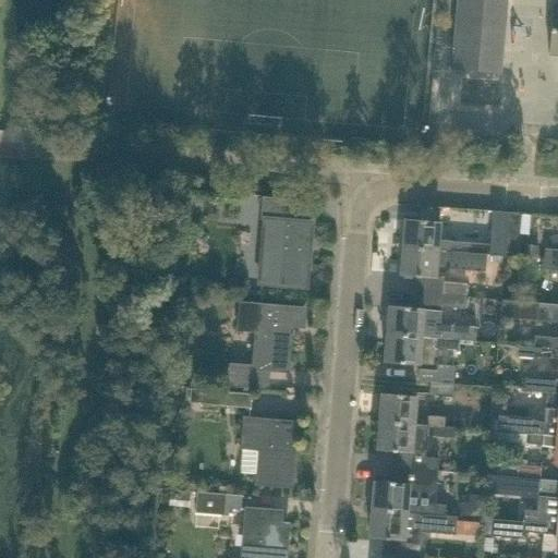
[(557,0),(458,0),(452,70),(499,74),(505,0),(557,0),(557,9),(552,9),(548,55),(557,55),(557,0)]
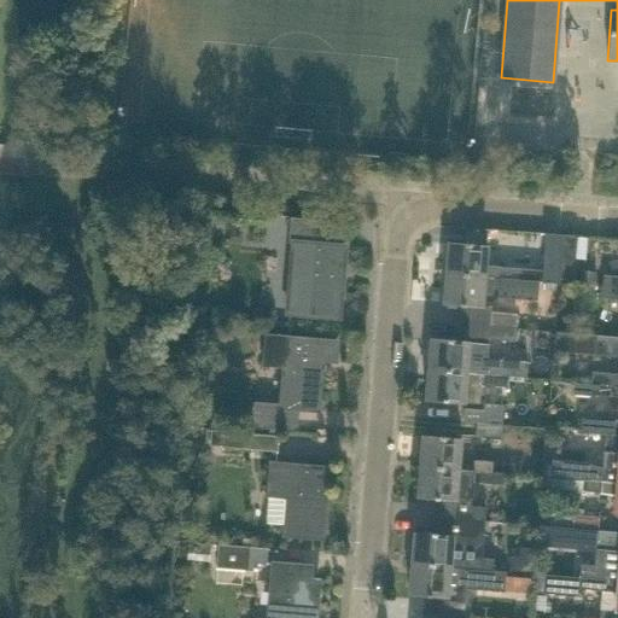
[(293,244),(287,314),(290,314),(339,319),(345,246),(340,245),(342,222),(291,217),(290,217),(289,243),(293,244)]
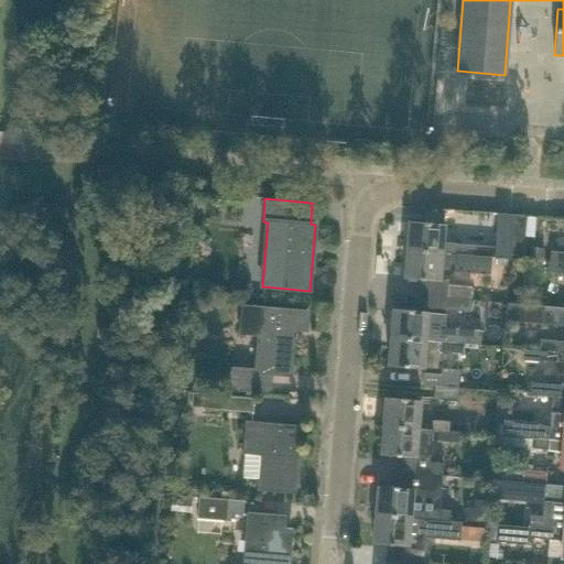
[(510,235),(512,215),(489,214),(488,232),(510,235)]
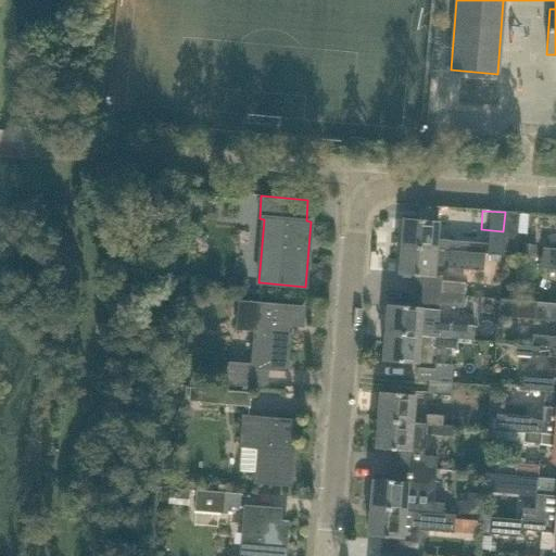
[(437,239),(438,223),(403,219),(401,247),(465,252),(503,255),(515,256),(517,234),(505,232),(493,231),(492,244),(437,239)]
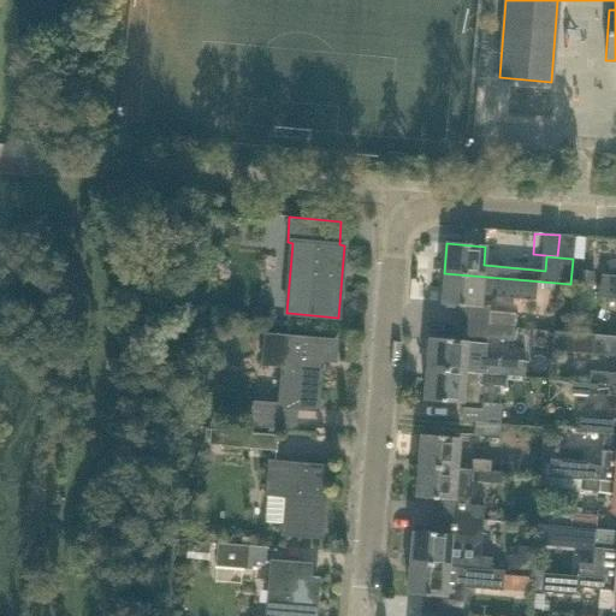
[(592,285),(594,273),(579,272),(579,284),(592,285)]
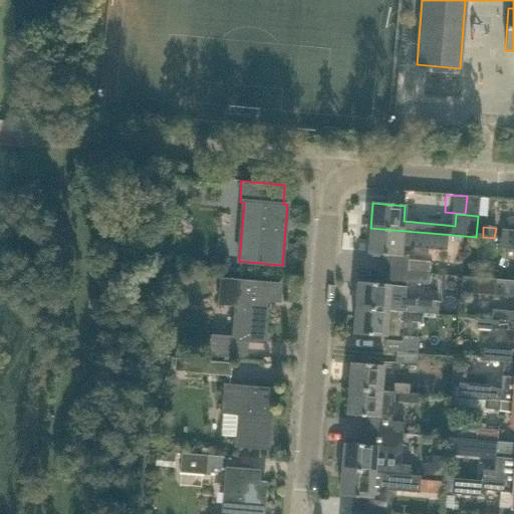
[(430,243),(430,233),(370,228),(368,253),(401,256),(403,241),(430,243)]
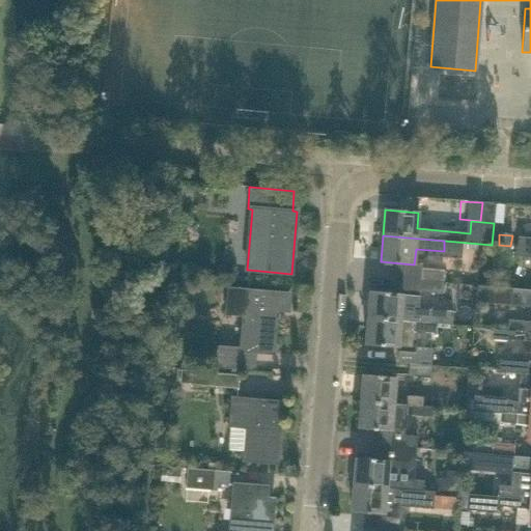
[(530,238),(518,236),(518,246),(530,247),(530,238)]
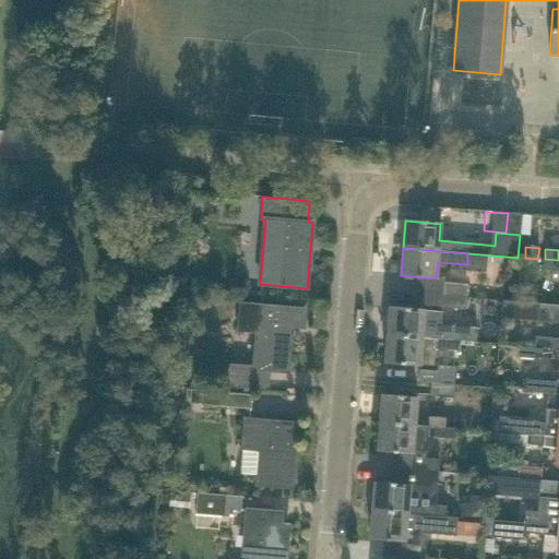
[(558,260),(545,259),(544,270),(558,271),(558,260)]
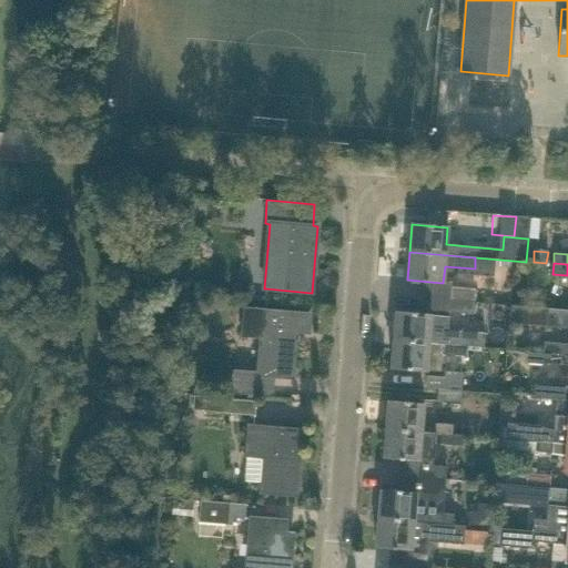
[(474,303),(475,291),(452,288),(450,302),(474,303)]
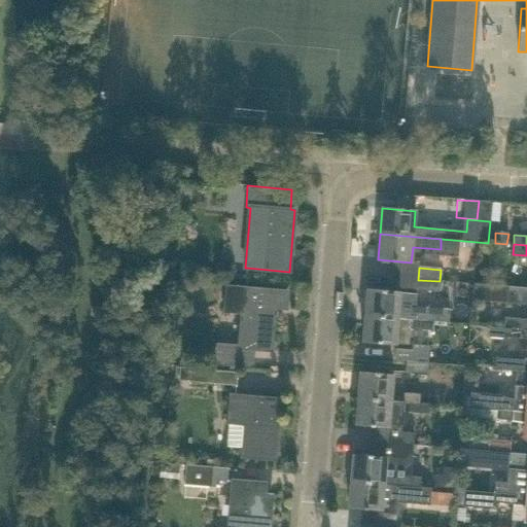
[(438,293),(440,281),(418,280),(417,291),(438,293)]
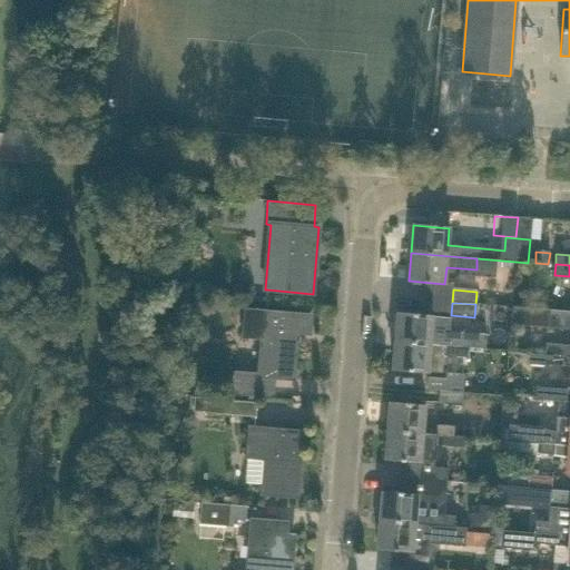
[(548,328),(549,311),(512,307),(510,326),(548,328)]
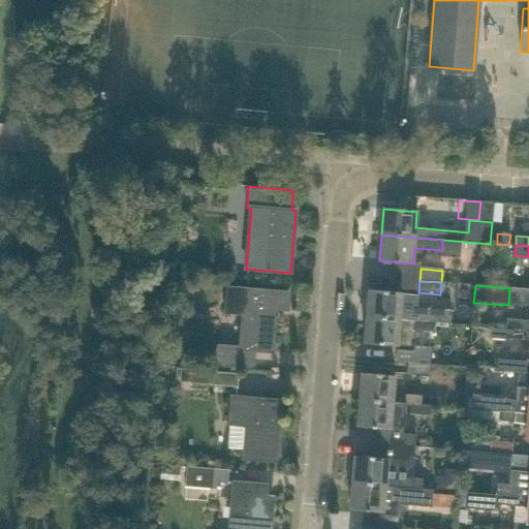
[(286,309),(288,293),(228,289),(226,312),(243,313),(241,349),(219,348),(218,365),(252,368),(253,350),(272,351),(275,315),(272,315),(273,308),(286,309)]
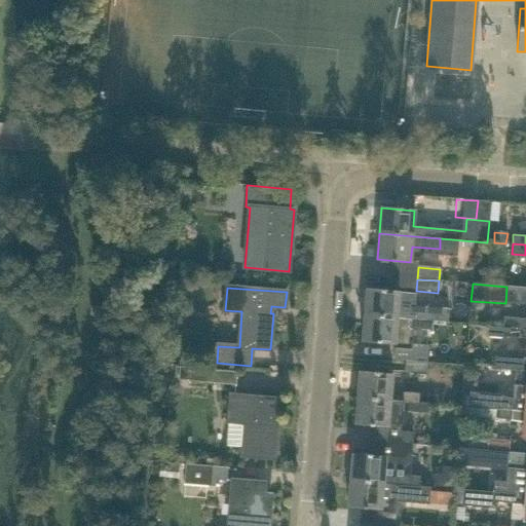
[(398,309),(400,293),(366,290),(364,316),(425,321),(426,312),(398,309)]
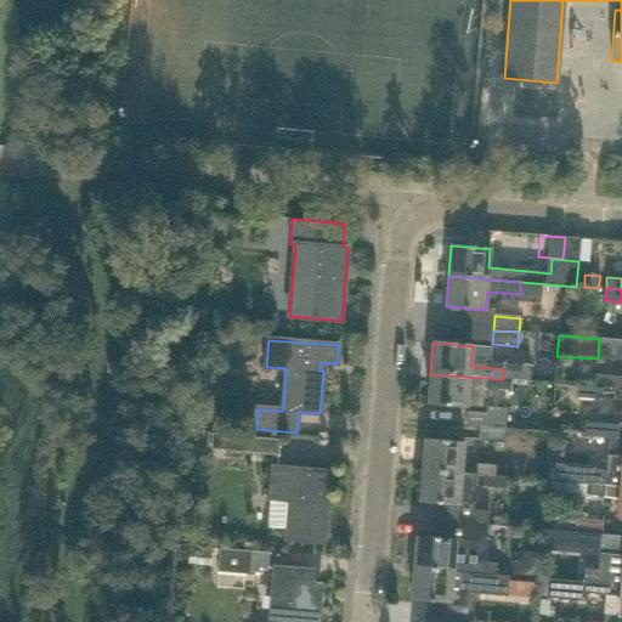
[(513,382),(503,379),(430,374),(428,403),(467,407),(467,406),(482,407),(484,390),(512,393),(513,382)]
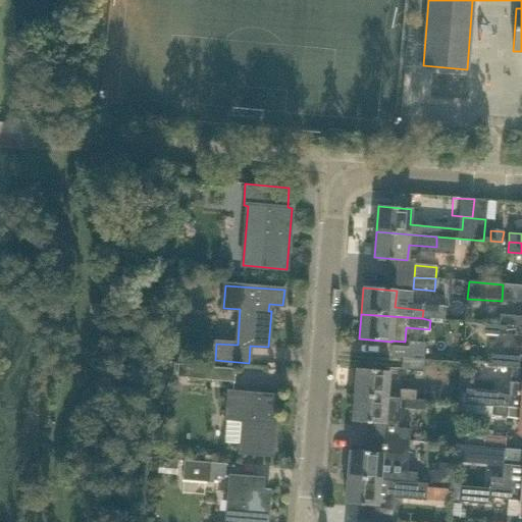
[(521,325),(521,316),(500,315),(500,324),(521,325)]
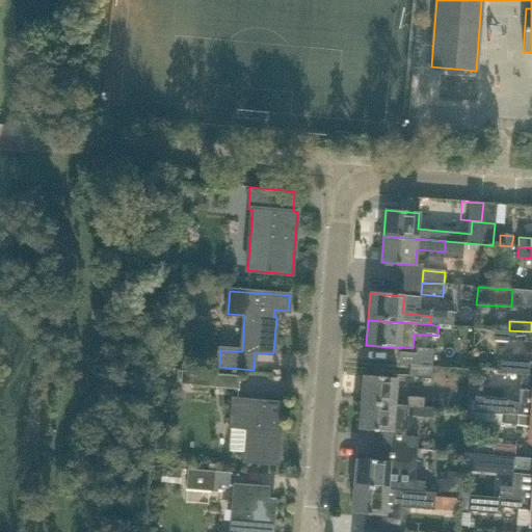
[(531,331),(509,330),(494,329),(493,341),(508,342),(508,340),(531,342),(531,331)]
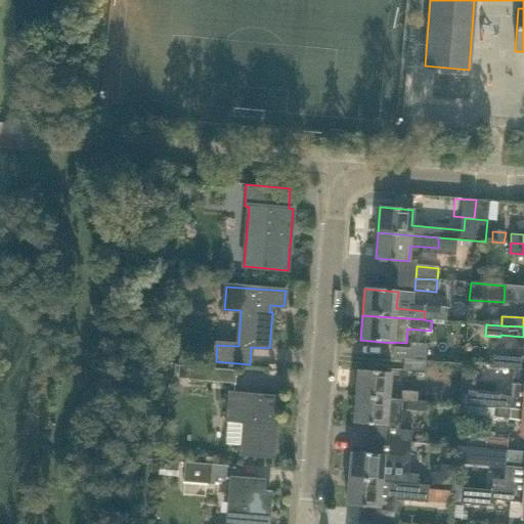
[(431,351),(432,344),(424,343),(424,347),(405,345),(404,360),(426,362),(434,362),(435,351),(431,351)]
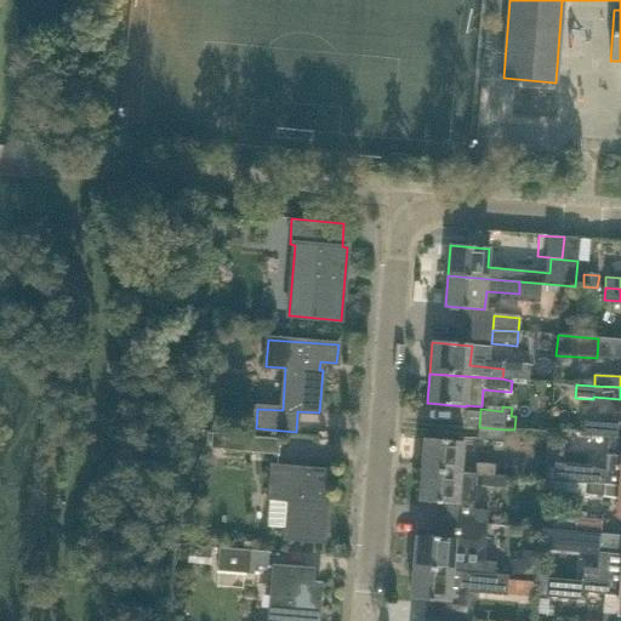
[(620,437),(620,422),(584,420),(582,434),(608,436),(620,437)]
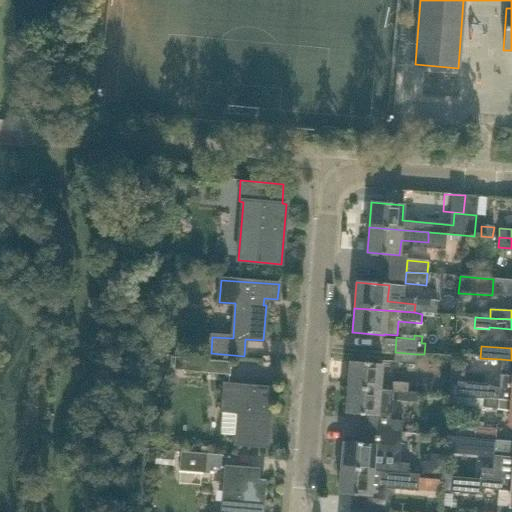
[(415,365),(416,354),(395,352),(394,363),(415,365)]
